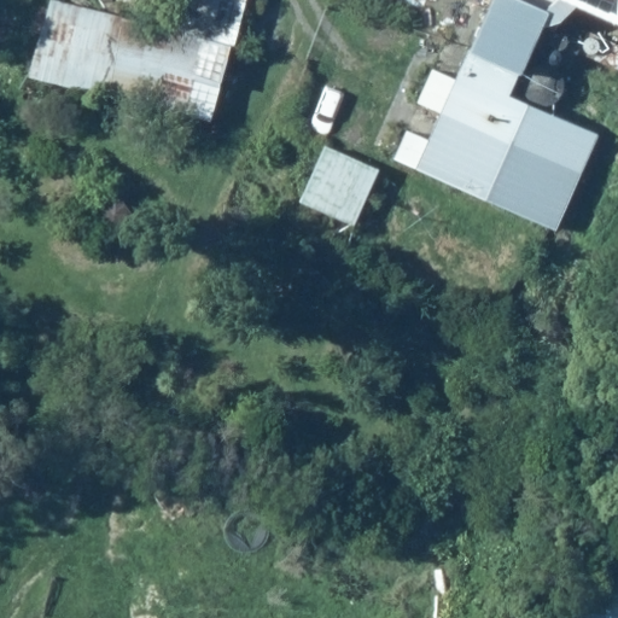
[(167,0),(161,25),(60,0),(48,0),(29,75),(214,122),(245,0),(167,0)]
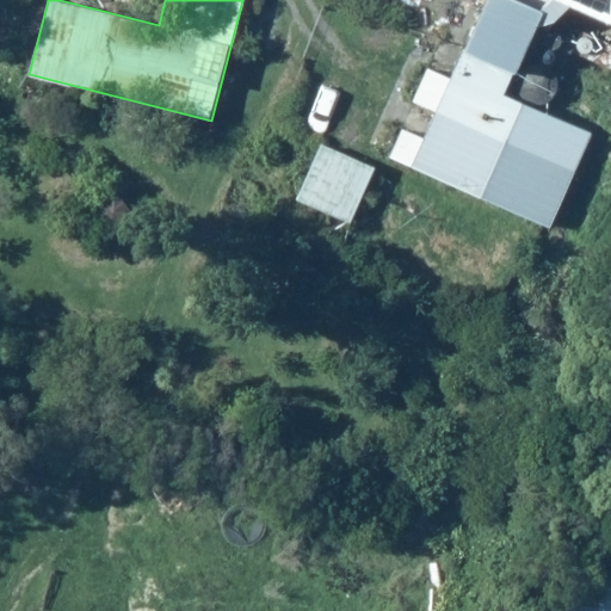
[(610,0),(479,0),(461,42),(510,65),(532,14),(549,22),(559,0),(561,0),(610,23),(610,0)]
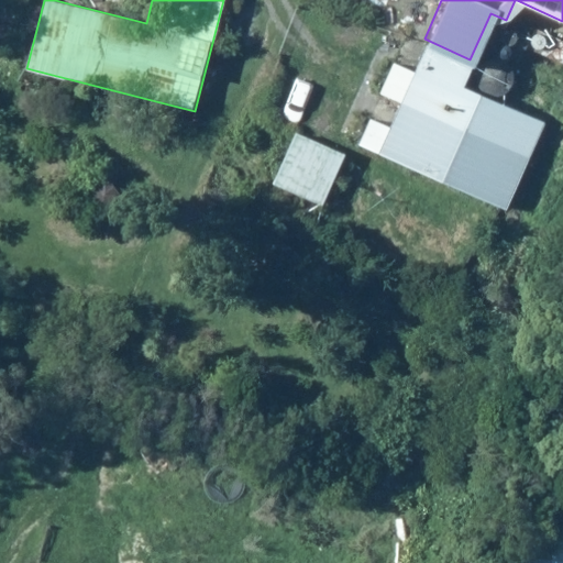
[(368,114),(353,144),(504,212),(544,121),(464,85),(471,70),(426,51),(417,70),(389,58),(375,90),(397,100),(387,123),(368,114)]
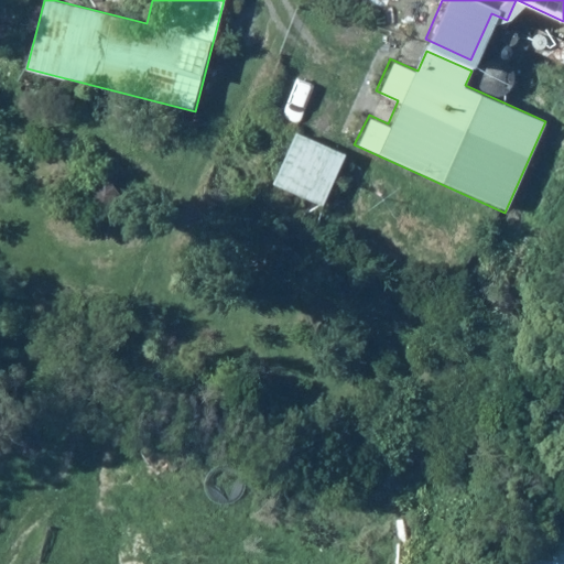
[(343,158),(295,137),(274,185),(321,206),(343,158)]
